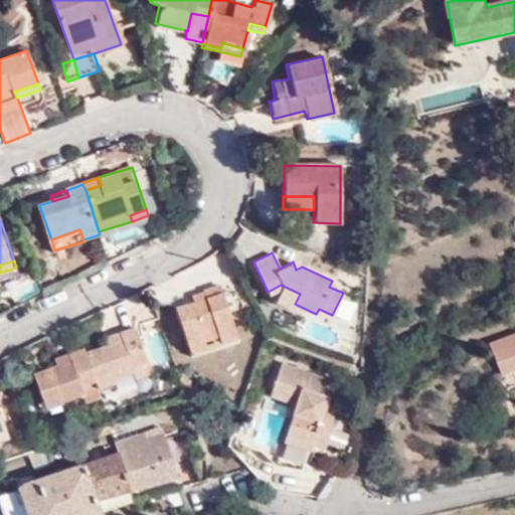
[(201,298),(189,303),(171,308),(185,352),(215,342),(217,347),(234,340),(215,285),(198,292),(199,293),(201,298)]
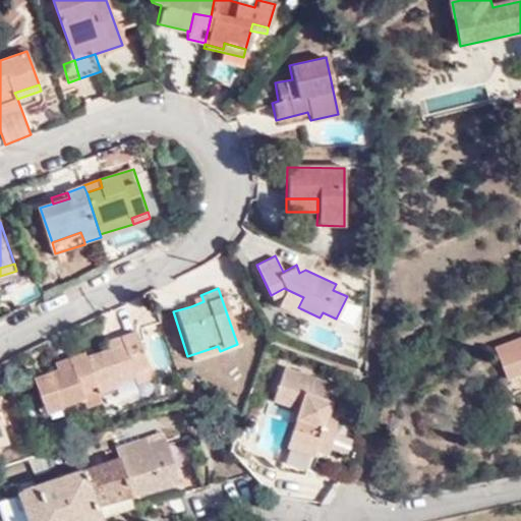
[(277,302),(297,312),(300,308),(298,307),(303,297),(284,288),(273,294),(277,302)]
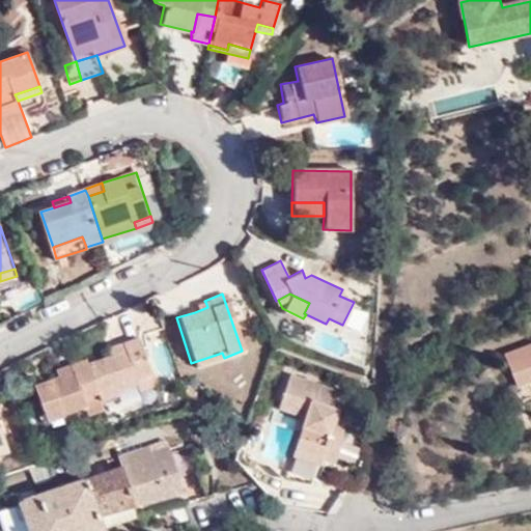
[(193,306),(195,312),(207,307),(205,302),(193,306)]
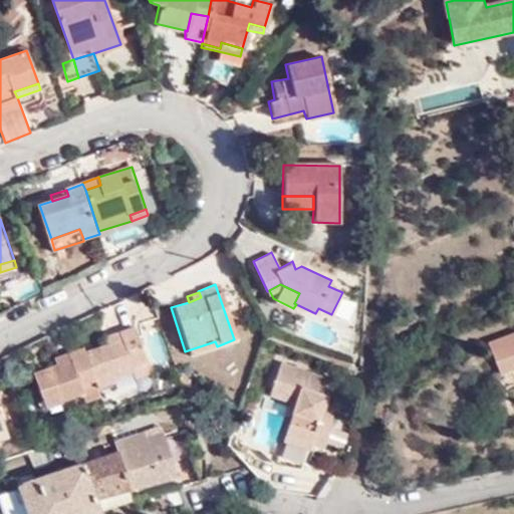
[(105,342),(84,349),(93,377),(107,373),(110,375),(132,368),(147,363),(133,325),(118,330),(120,337),(105,342)]
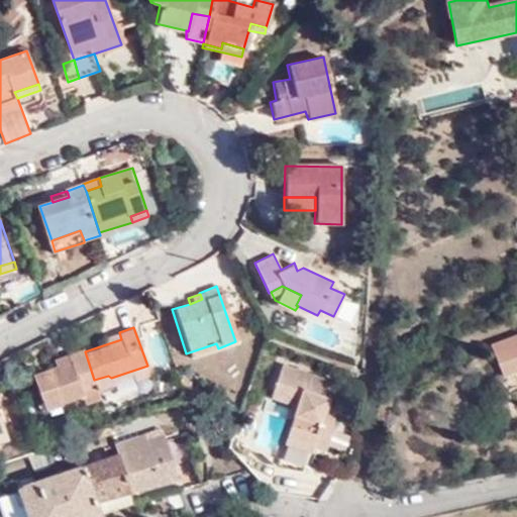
[(104,337),(106,344),(121,339),(119,332),(104,337)]
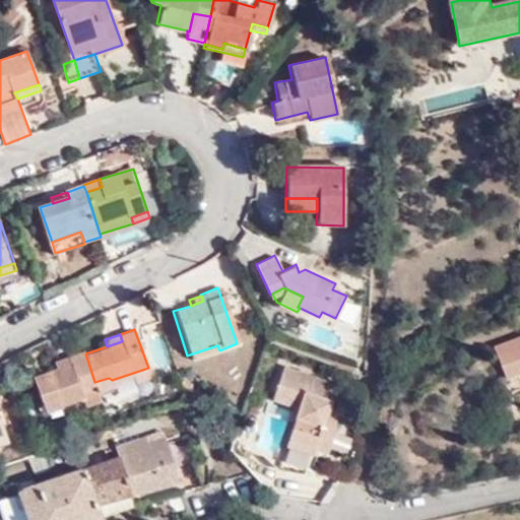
[(519,334),(491,346),(499,367),(519,358),(519,334)]
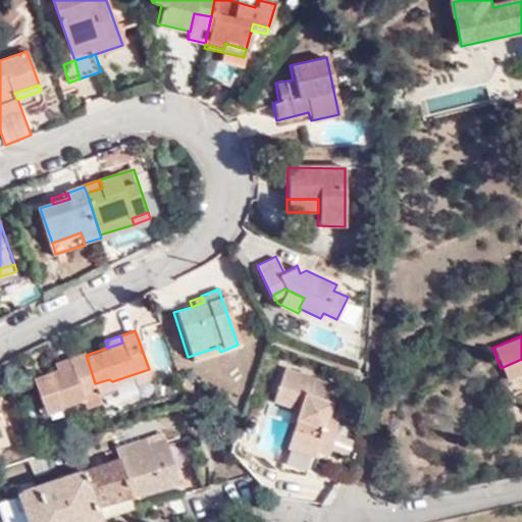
[(218,347),(188,357),(190,363),(220,352),(218,347)]
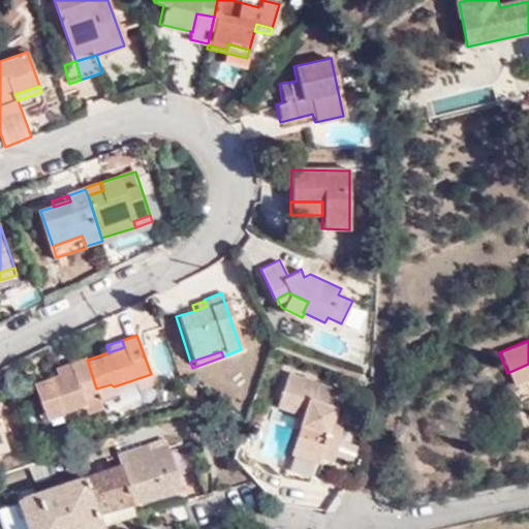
[(96,389),(87,360),(70,365),(72,373),(58,378),(34,385),(41,409),(57,405),(61,412),(63,411),(83,405),(99,399),(96,389)]
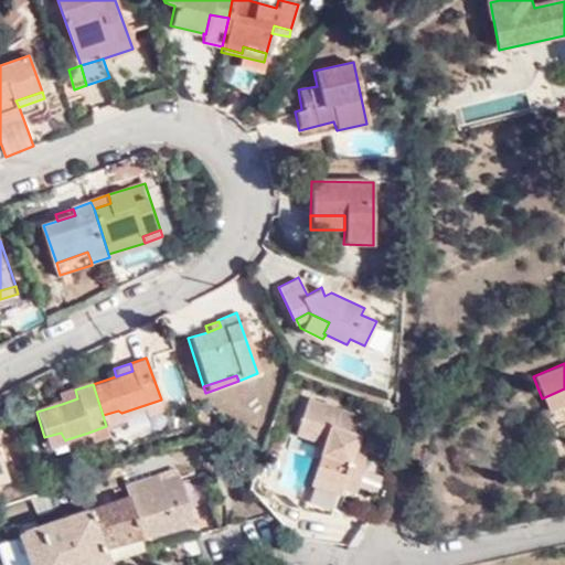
[(564,388),(542,398),(547,415),(564,407),(564,388)]
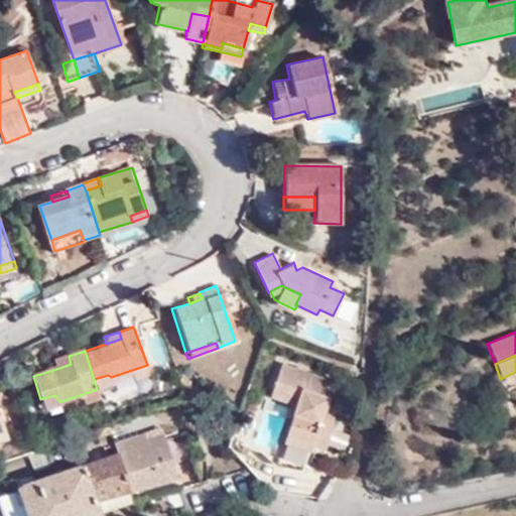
[(71,364),(69,356),(53,361),(56,369),(71,364)]
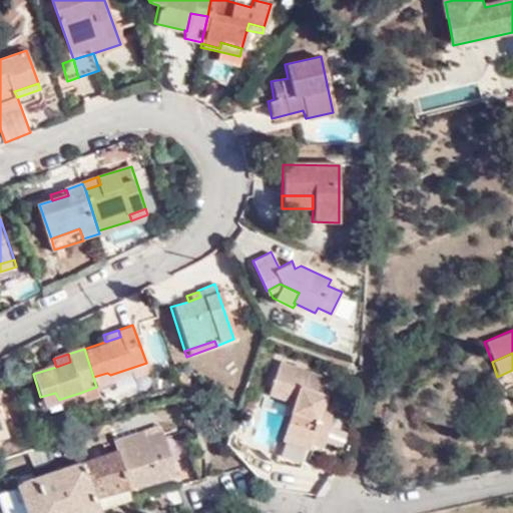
[(298,394),(296,400),(282,439),(307,447),(310,438),(323,443),(331,421),(328,420),(331,411),(321,408),(324,398),(331,378),(280,361),(272,385),(298,394)]
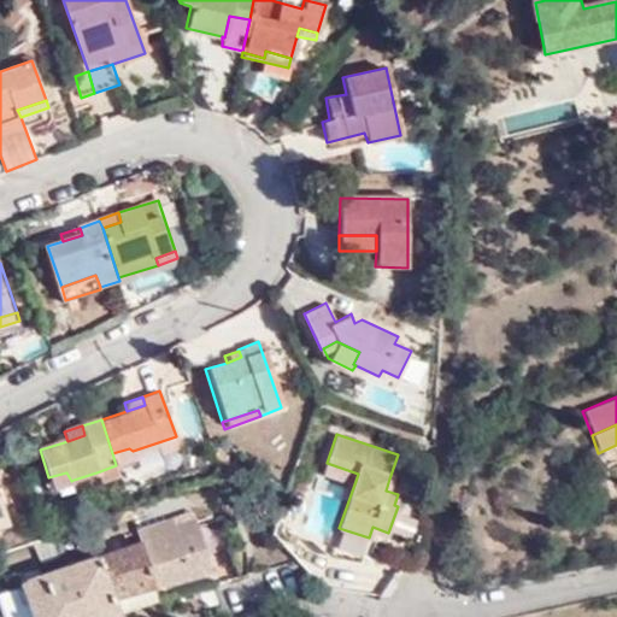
[(176,436),(158,442),(160,450),(178,445),(176,436)]
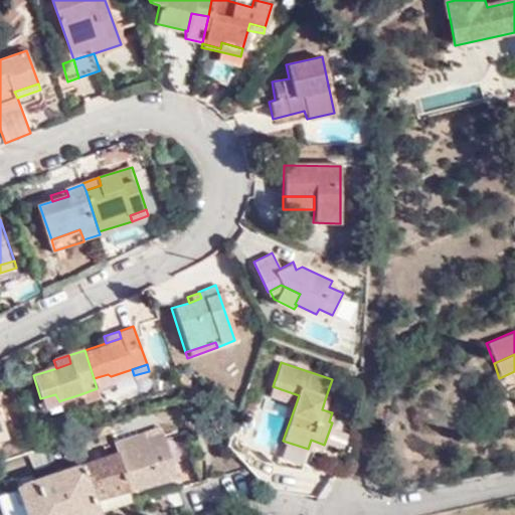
[(108,374),(94,378),(97,388),(113,383),(111,376),(108,374)]
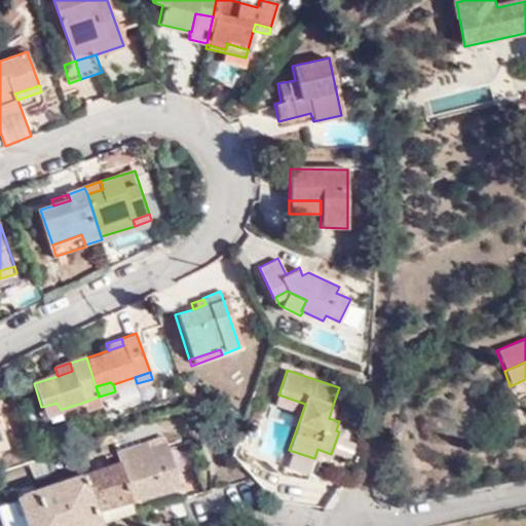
[(276,401),(303,410),(305,404),(278,395),(276,401)]
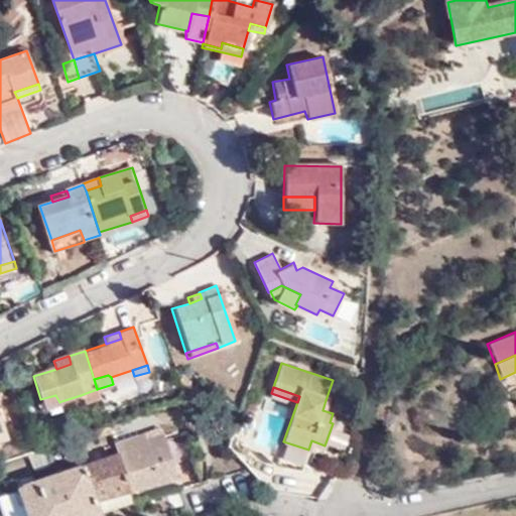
[(84,403),(100,399),(97,389),(81,395),(84,403)]
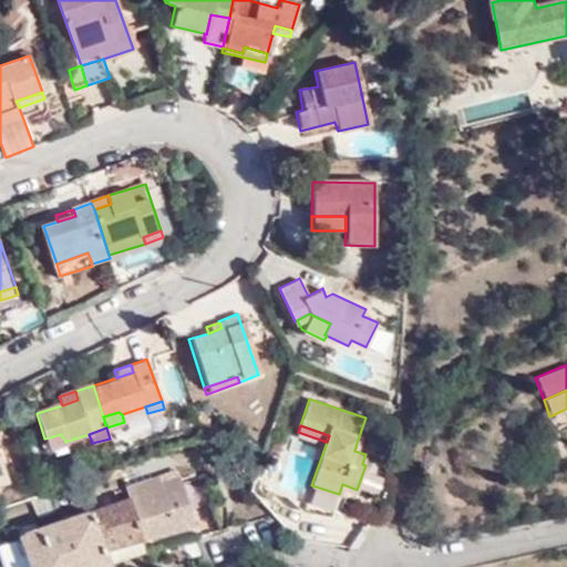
[(69,445),(68,441),(65,442),(61,434),(44,439),(49,451),(69,445)]
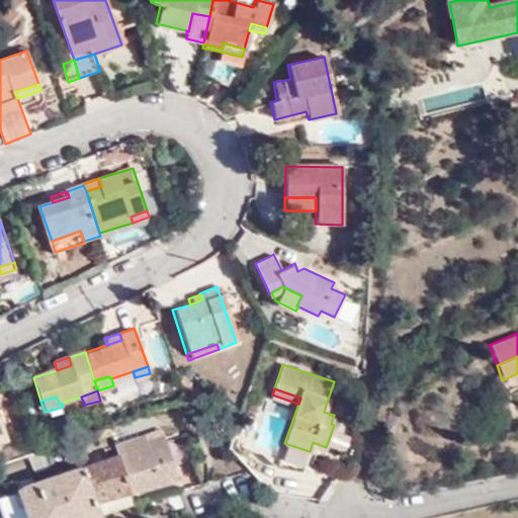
[(324,412),(334,415),(338,406),(327,402),(324,412)]
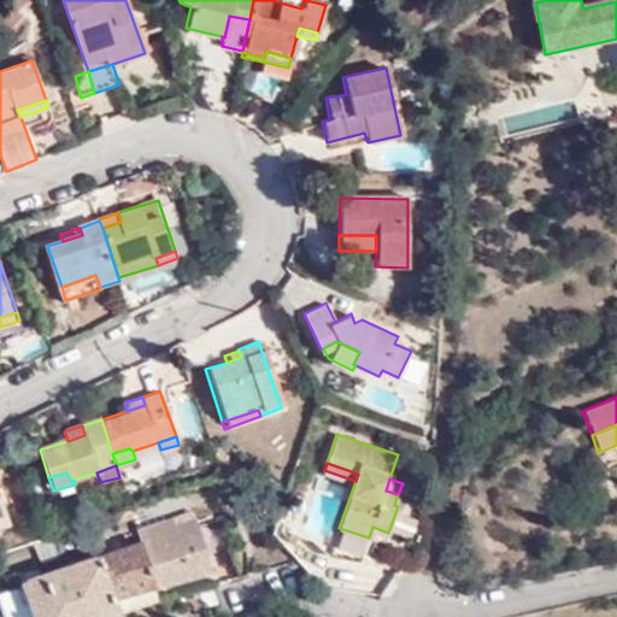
[(0,527),(12,524),(0,487),(0,527)]
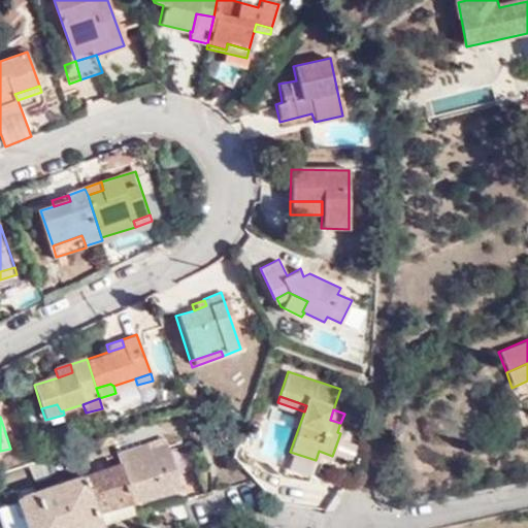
[(152,449),(135,453),(138,463),(147,461),(145,455),(153,453),(152,449)]
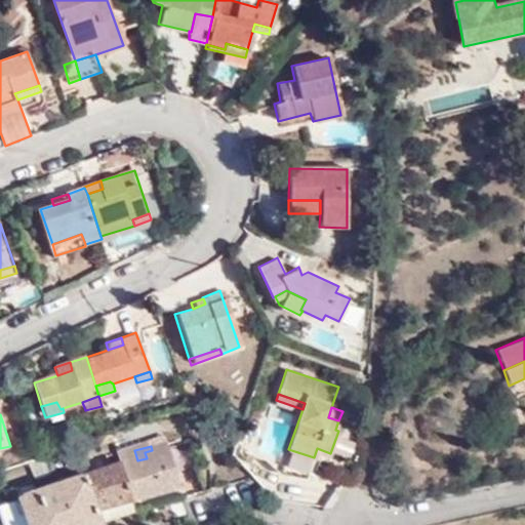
[(102,524),(98,513),(130,505),(183,490),(172,450),(170,451),(168,447),(153,452),(152,450),(145,452),(147,458),(137,460),(134,450),(118,456),(122,467),(21,498),(16,487),(0,492),(0,517),(2,524),(102,524)]
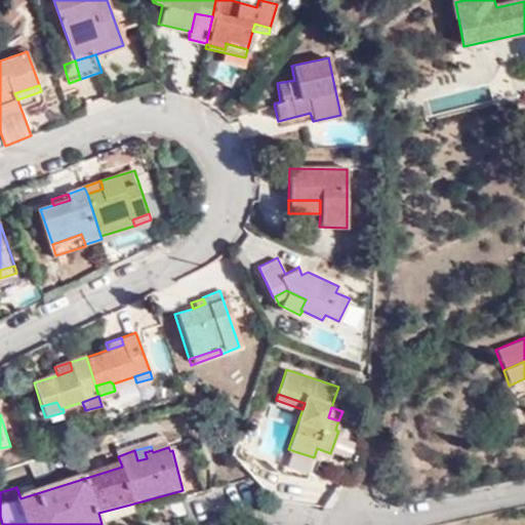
[(283,462),(309,471),(314,457),(288,449),(283,462)]
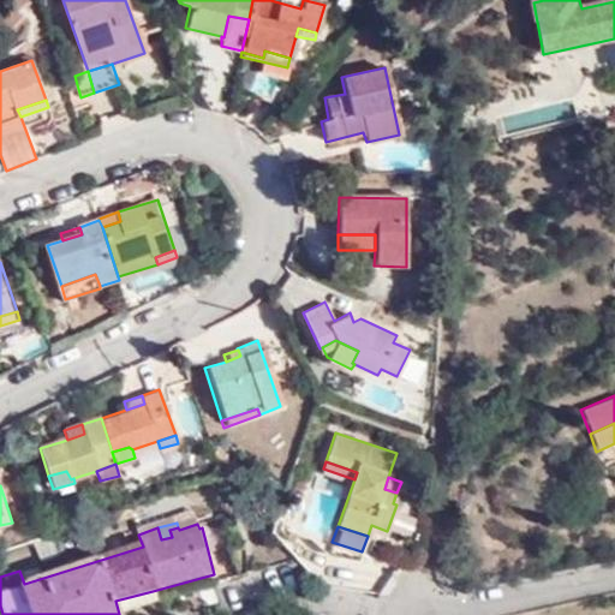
[(115,601),(119,614),(156,604),(153,591),(115,601)]
